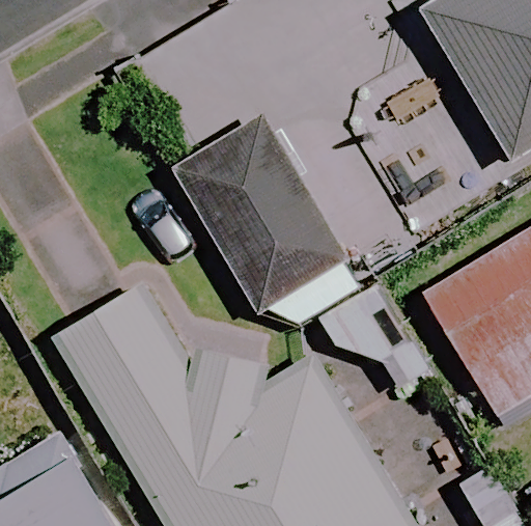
[(530,148),(530,0),(448,0),(425,14),(512,160),(530,148)]
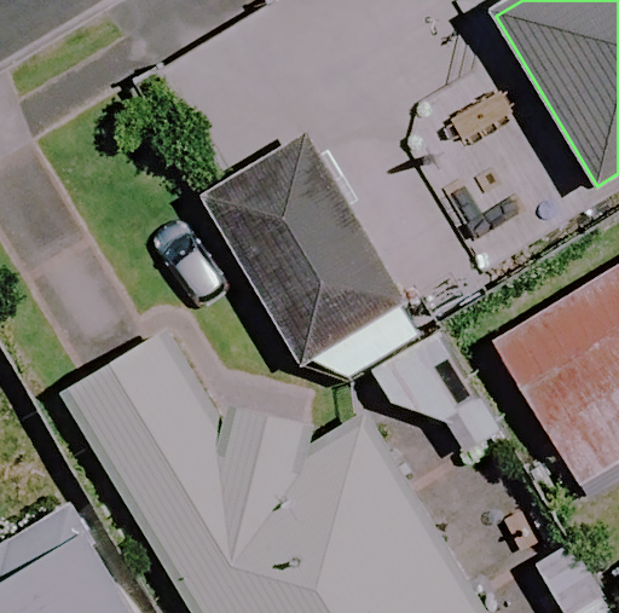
[(416,296),(325,144),(207,214),(298,368),(416,296)]
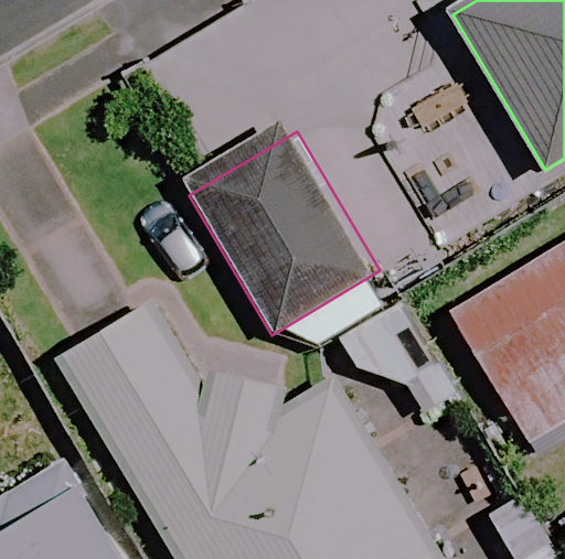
[(564,422),(564,240),(447,308),(525,445),(564,422)]
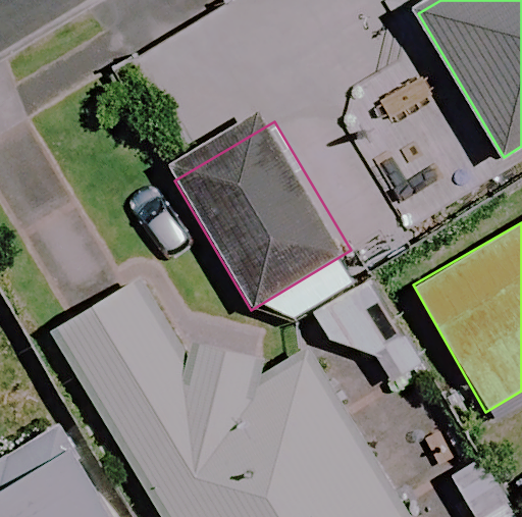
[(216,406),(141,277),(51,331),(160,516),(407,516),(309,351),(216,406)]
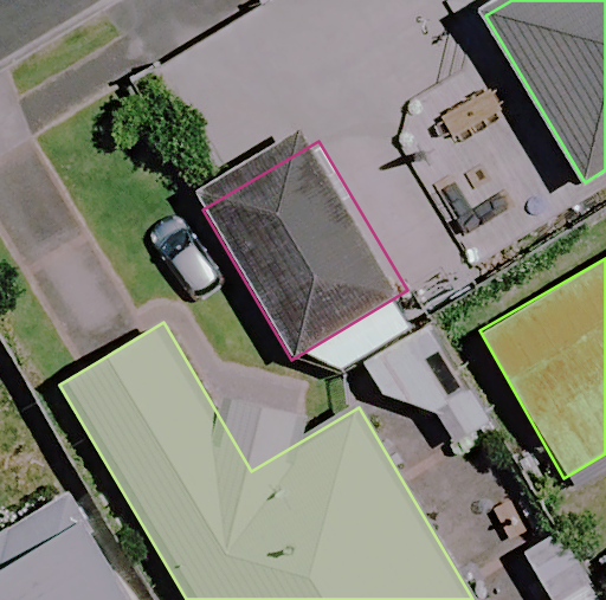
[(130,599),(77,517),(0,566),(0,599),(130,599)]
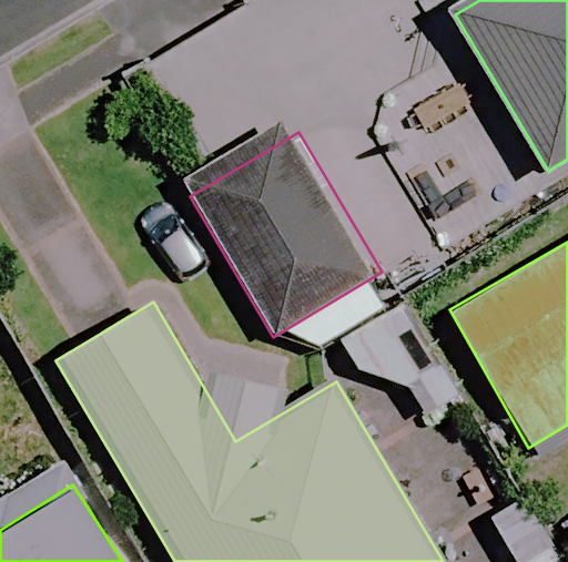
All buildings are outlined.
